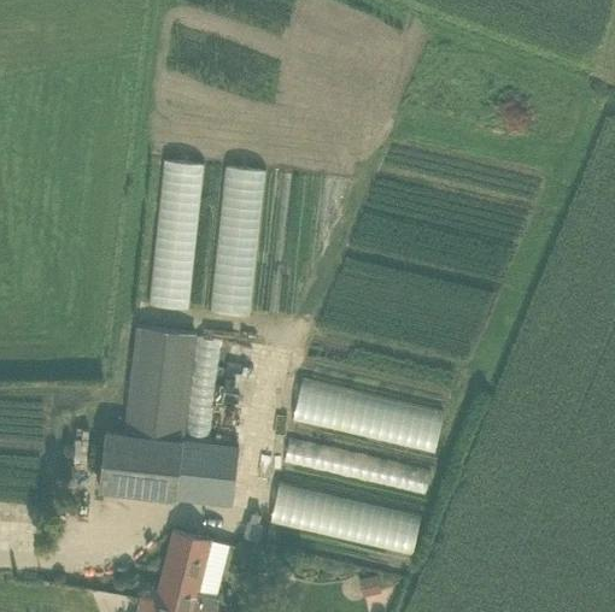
[(187,311),(205,165),(165,160),(147,306),(187,311)]
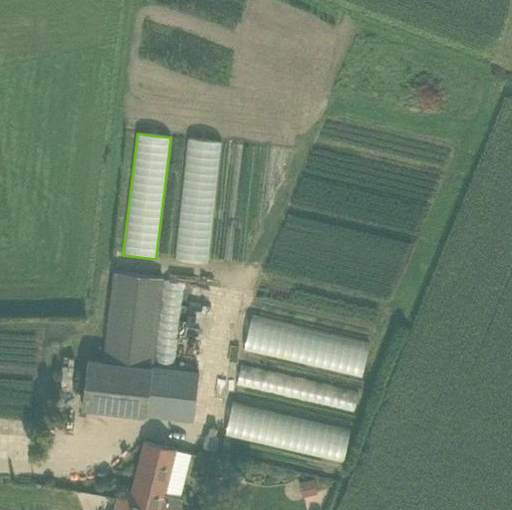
[(208,263),(220,144),(184,140),(172,260),(208,263)]
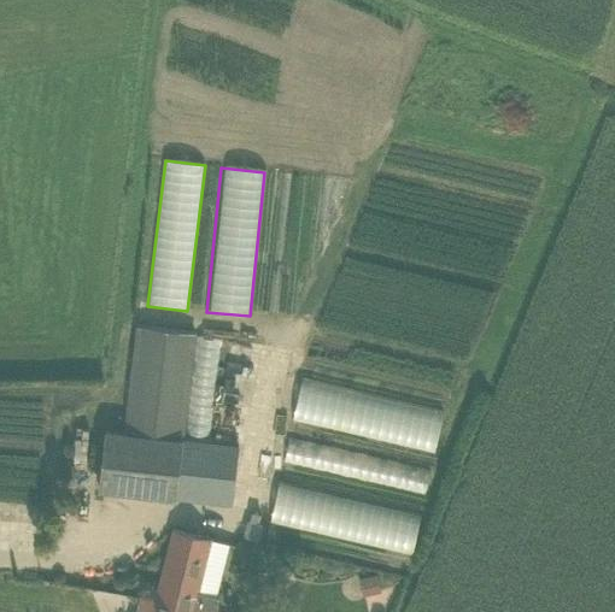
[(181,472),(197,335),(138,329),(134,360),(127,436),(119,435),(106,434),(100,495),(177,504),(177,500),(181,472)]
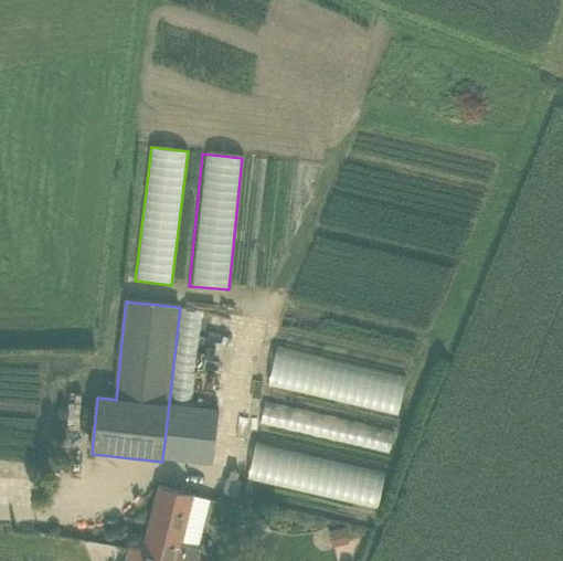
[(274,350),(266,387),(397,415),(405,379),(274,350)]
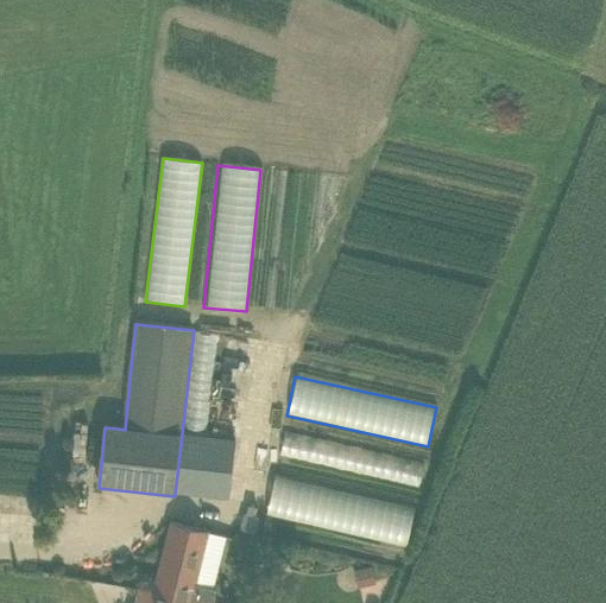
[(273,480),(266,519),(406,544),(414,505),(273,480)]
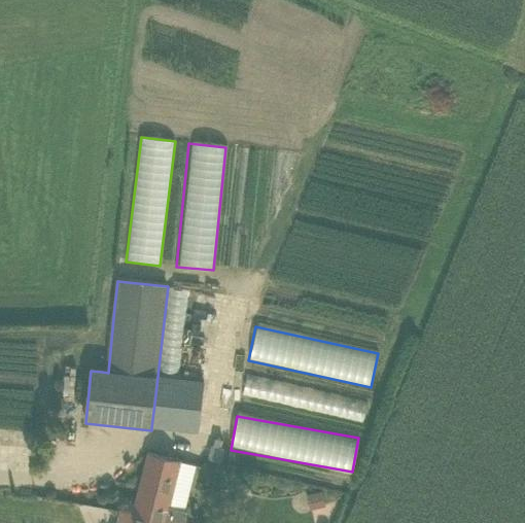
[(149,456),(134,517),(154,522),(184,522),(187,513),(171,509),(181,463),(149,456)]
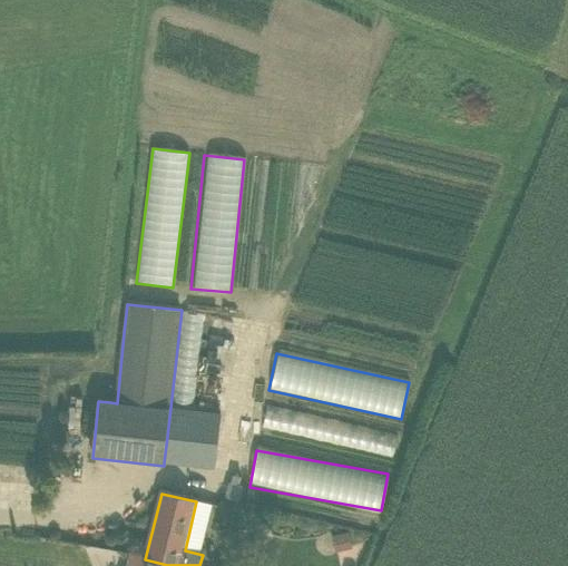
[(354,552),(351,535),(334,538),(338,555),(354,552)]
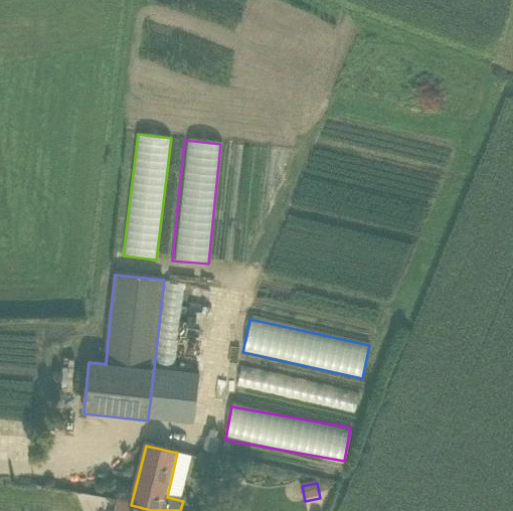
[(151,510),(131,505),(120,502),(117,510),(151,510)]
